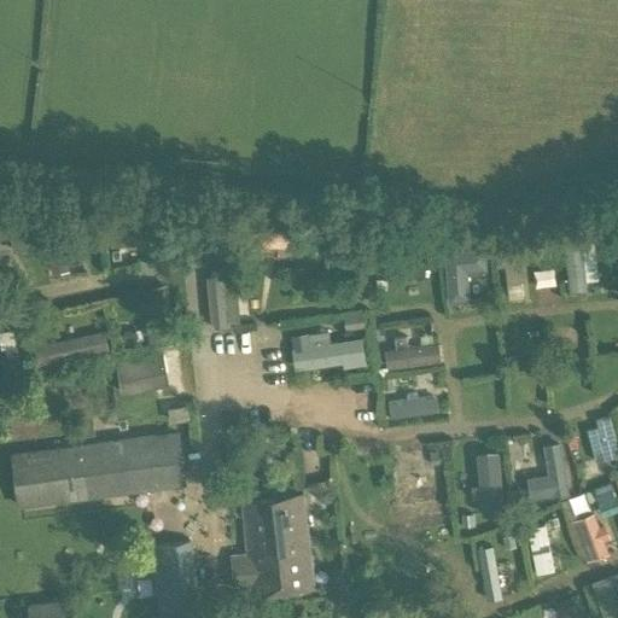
[(617,215),(605,216),(607,234),(617,233),(617,215)]
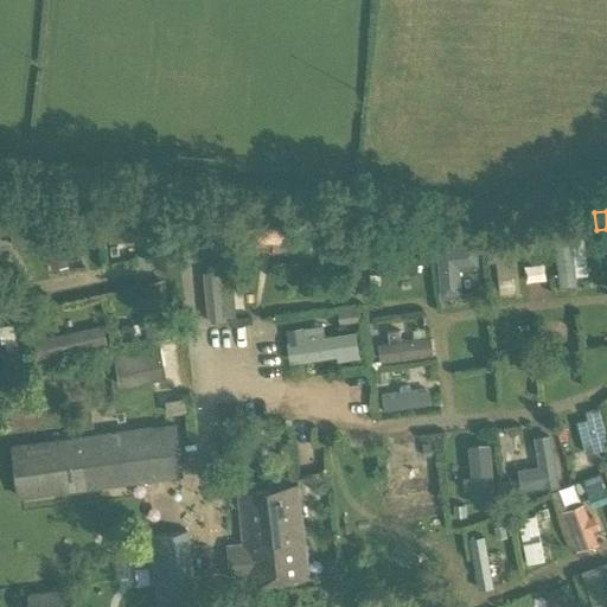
[(577,274),(589,273),(587,236),(570,236),(569,234),(556,234),(558,286),(577,285),(577,274)]
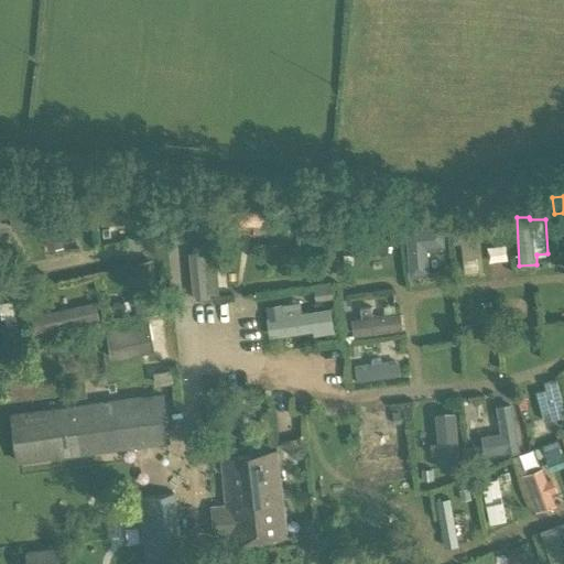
[(45,227),(47,247),(61,246),(58,225),(45,227)]
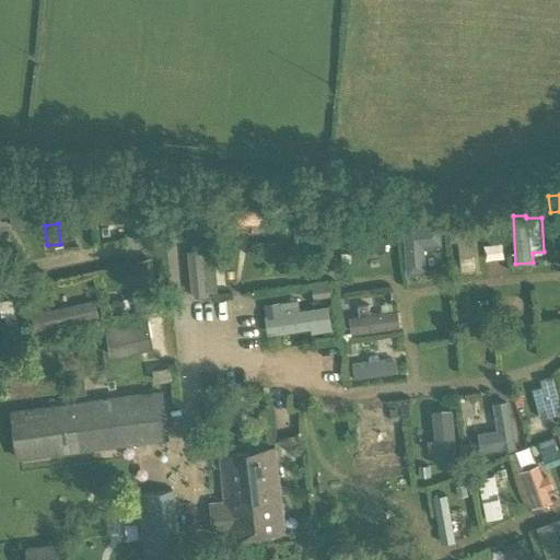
[(427,271),(427,243),(443,243),(443,224),(405,225),(406,272),(427,271)]
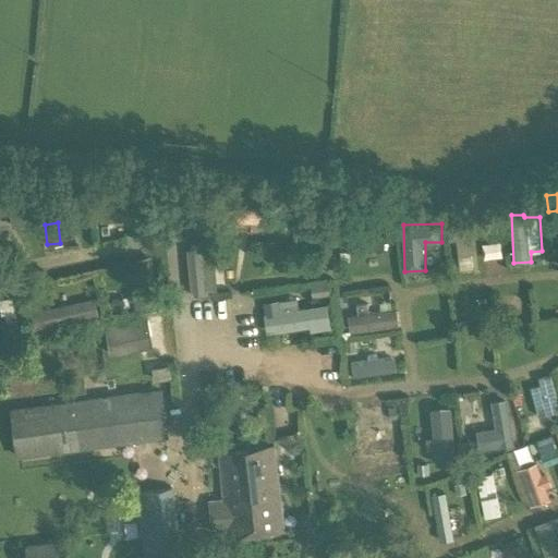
[(426,244),(427,268),(441,268),(440,244),(426,244)]
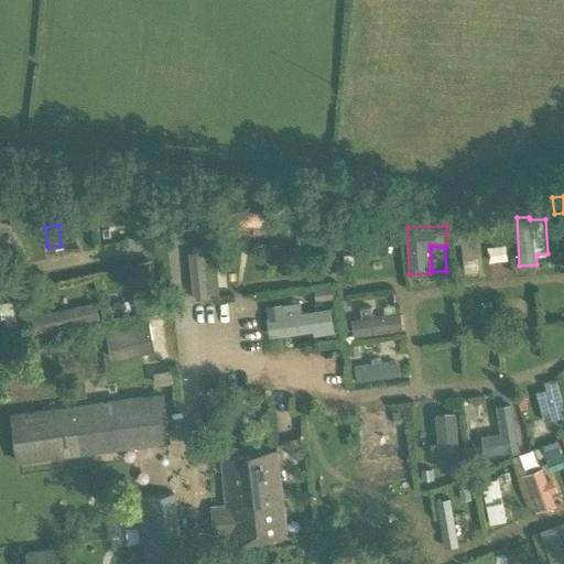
[(191,249),(193,296),(216,294),(214,248),(191,249)]
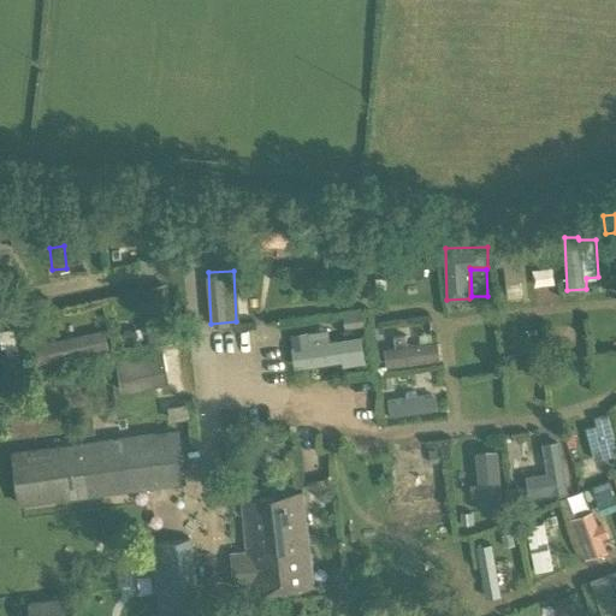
[(379,321),(388,367),(440,357),(432,312),(379,321)]
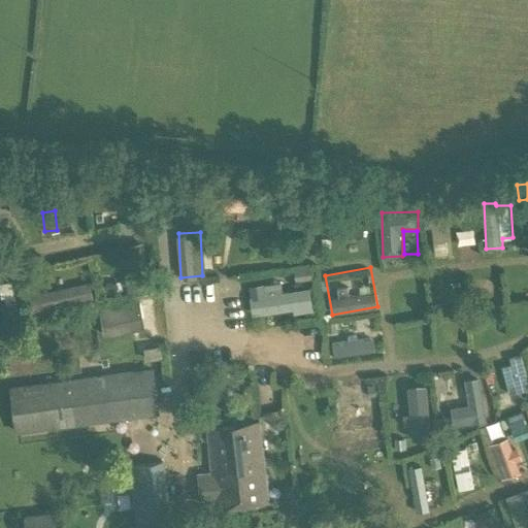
[(127,293),(152,292),(151,273),(126,274),(127,293)]
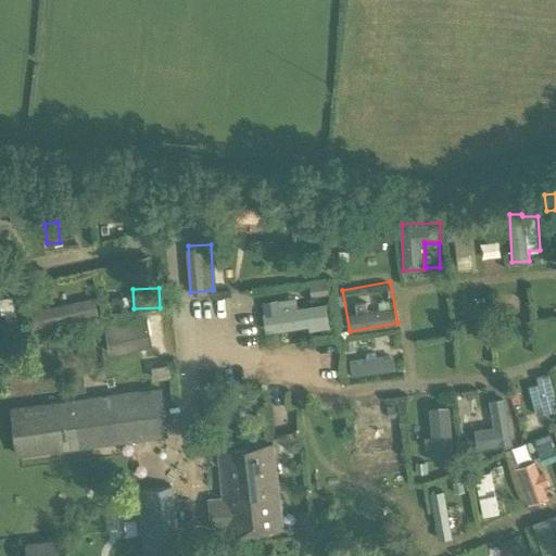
[(266,331),(330,325),(328,303),(298,306),(297,295),(263,299),(266,331)]
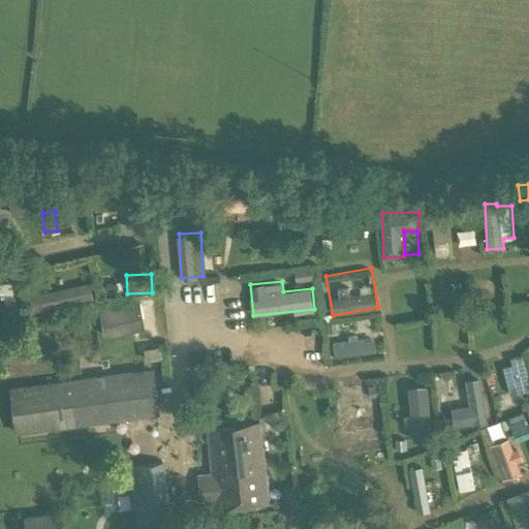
[(31,296),(29,297),(33,312),(93,299),(89,282),(31,296)]
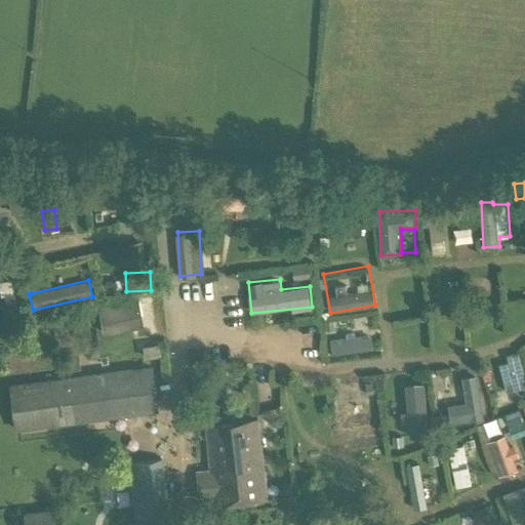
[(103,334),(144,327),(138,301),(98,309),(103,334)]
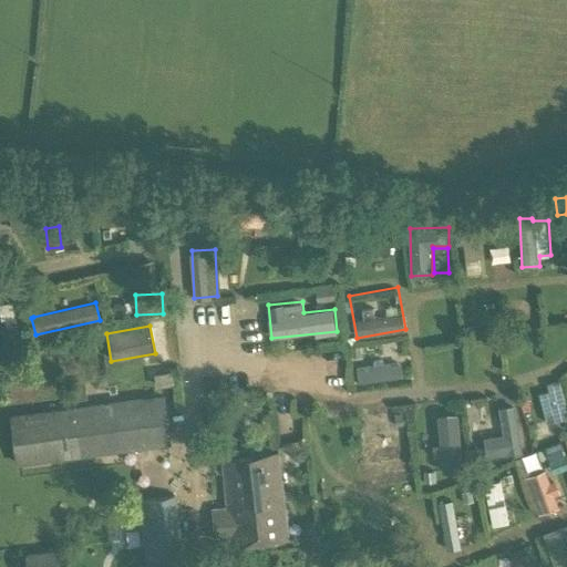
[(356,368),(358,382),(404,374),(402,361),(356,368)]
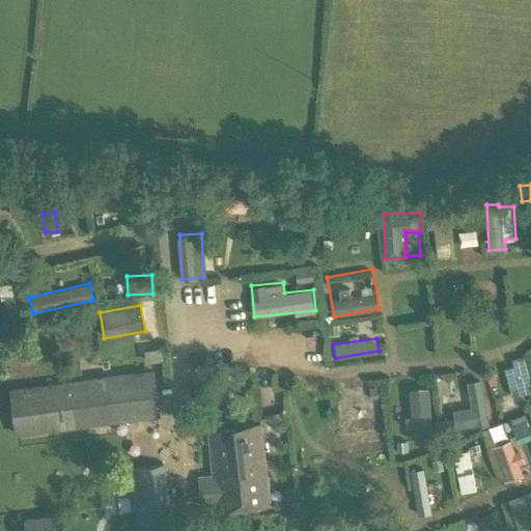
[(162,347),(144,351),(145,363),(163,360),(162,347)]
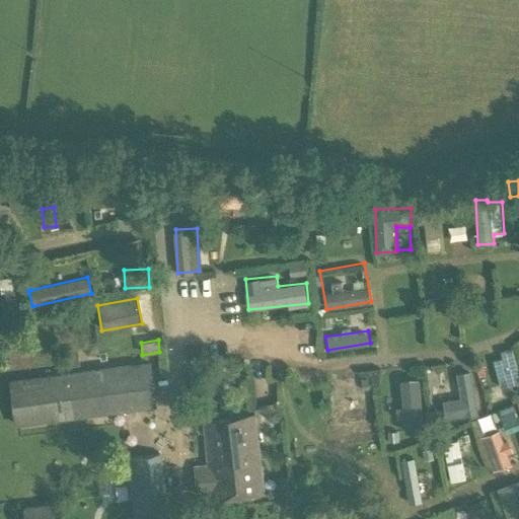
[(514,347),(501,349),(503,358),(496,359),(500,387),(518,384),(514,347)]
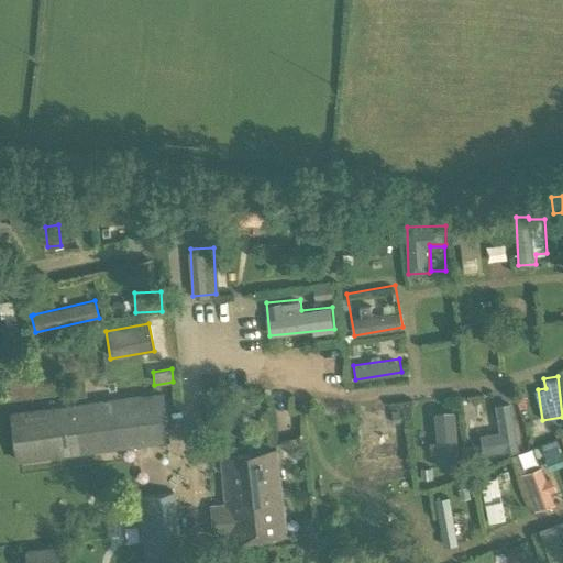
[(9,414),(15,462),(135,445),(129,397),(9,414)]
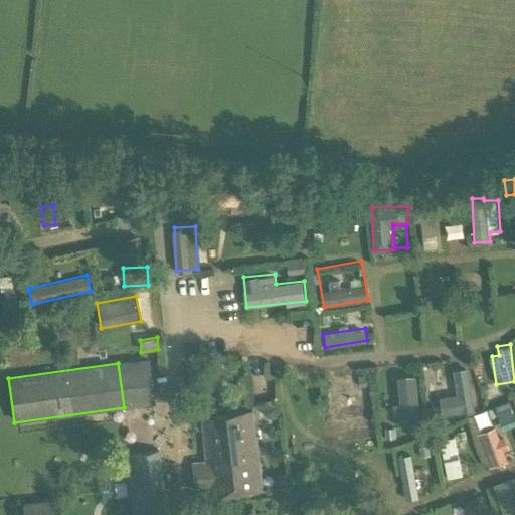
[(457,393),(447,394),(450,414),(477,409),(470,366),(453,369),(457,393)]
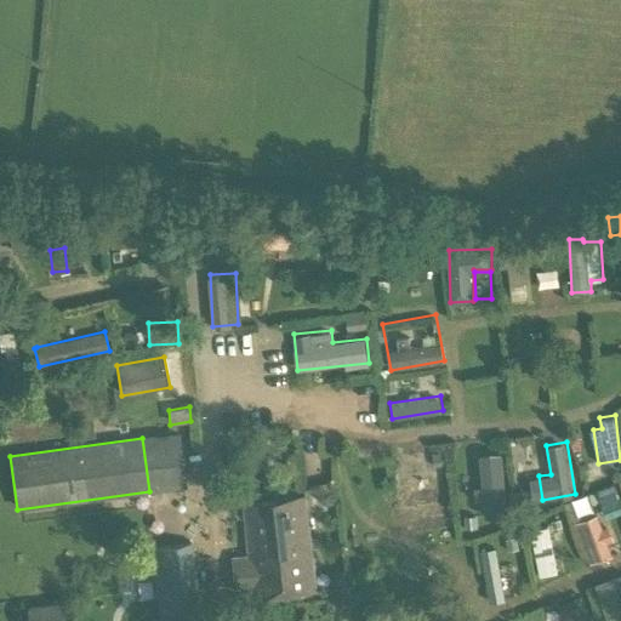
[(507,451),(482,453),(484,513),(510,512),(507,451)]
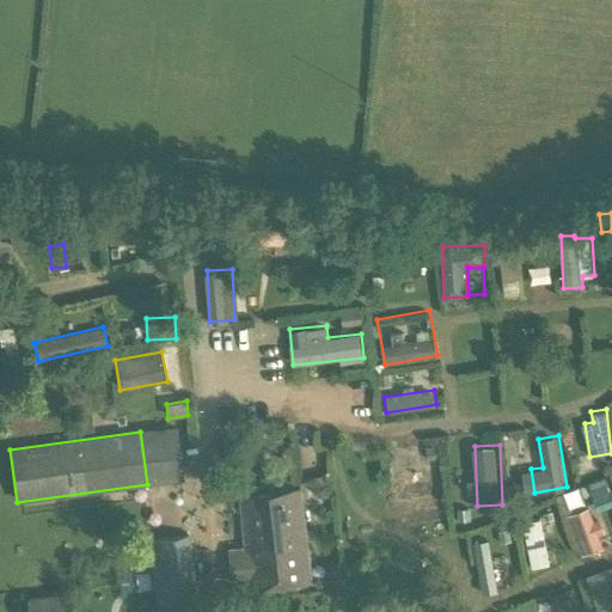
[(392,465),(397,497),(442,491),(440,467),(412,471),(411,463),(392,465)]
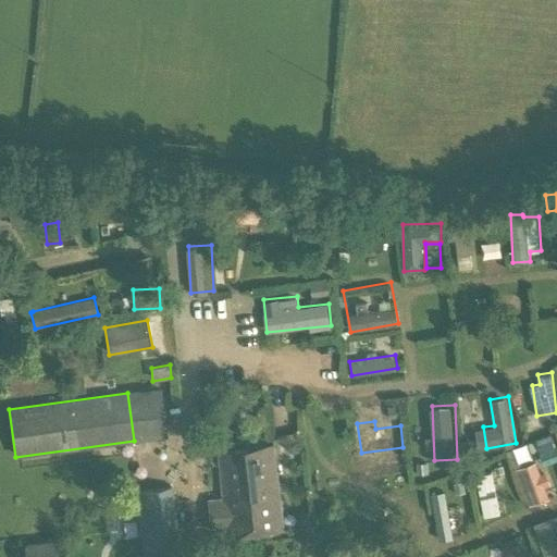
[(535,440),(540,452),(555,447),(551,435),(535,440)]
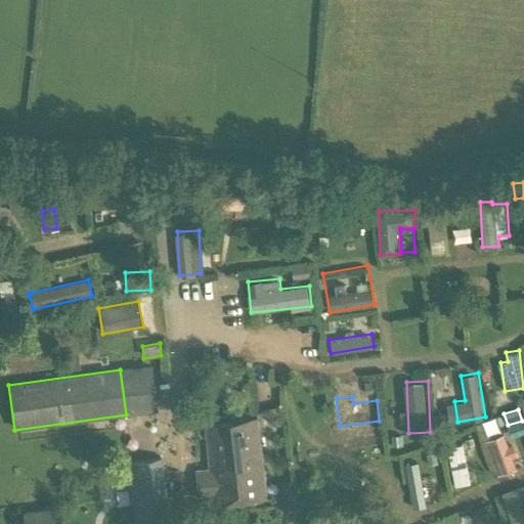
[(282,426),(280,411),(267,415),(268,423),(275,427),(282,426)]
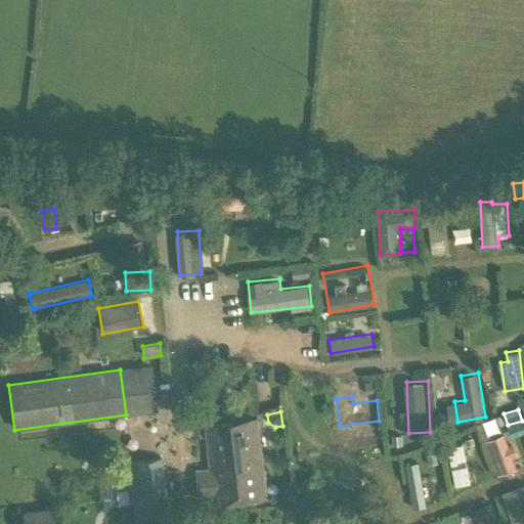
[(214,504),(265,497),(256,420),(205,426),(210,468),(194,470),(198,500),(214,498),(214,504)]
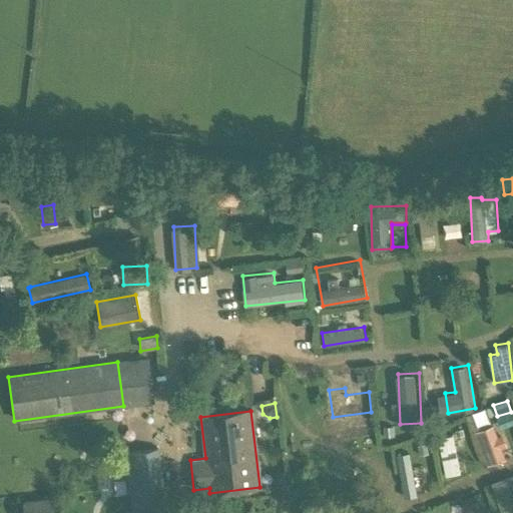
[(473,433),(479,431),(473,414),(467,416),(473,433)]
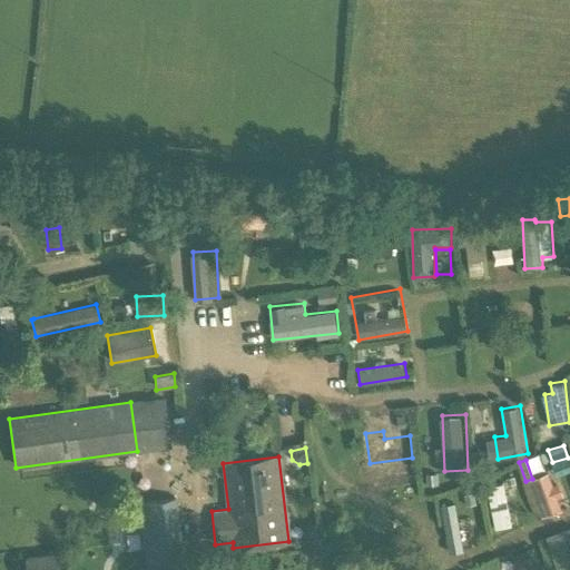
[(436,474),(425,474),(426,485),(438,484),(436,474)]
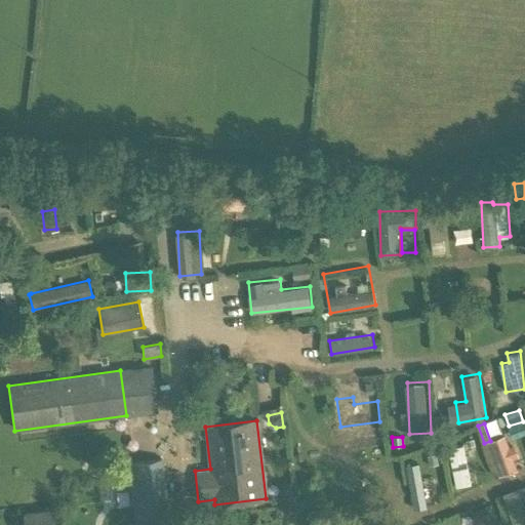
[(447,447),(452,468),(468,463),(462,443),(447,447)]
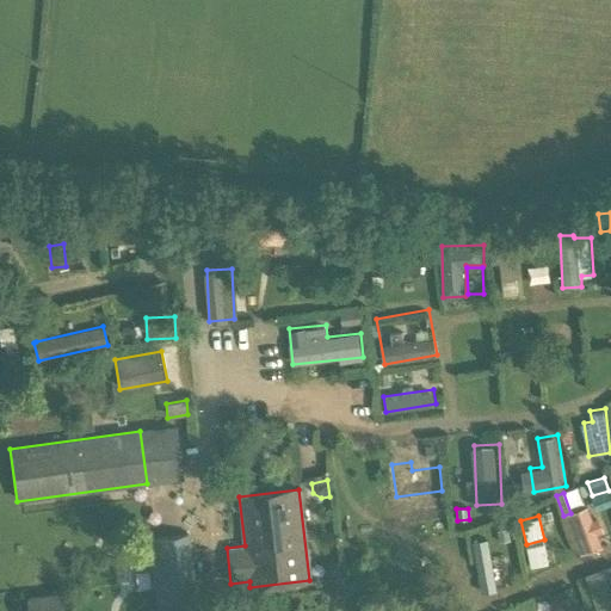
[(198,610),(189,534),(150,539),(159,610),(198,610)]
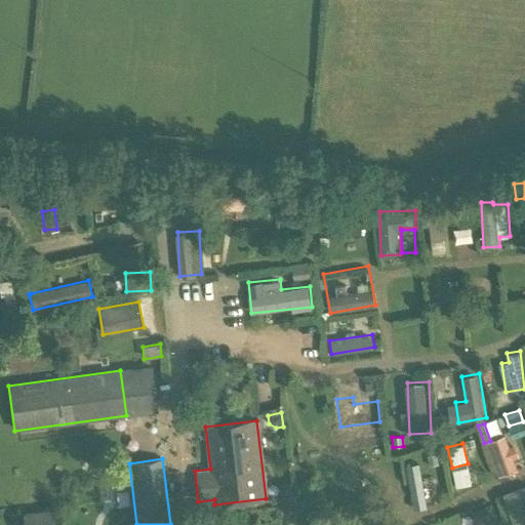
[(409,462),(411,508),(427,507),(423,461),(409,462)]
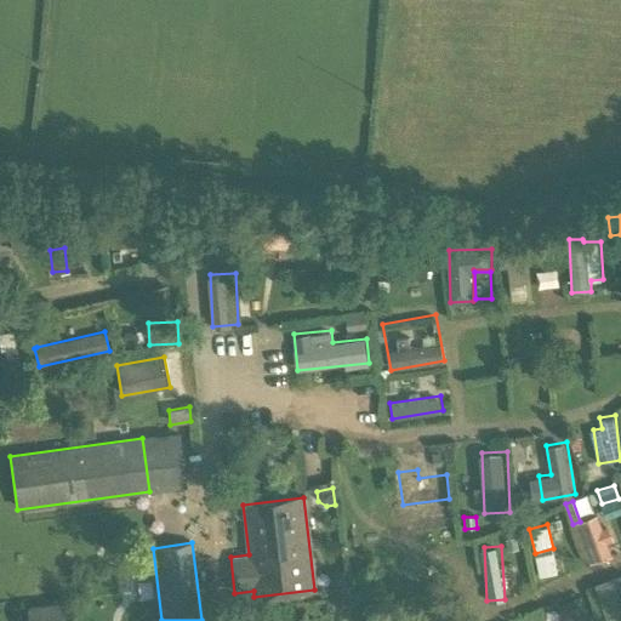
[(554,551),(535,554),(539,575),(558,571),(554,551)]
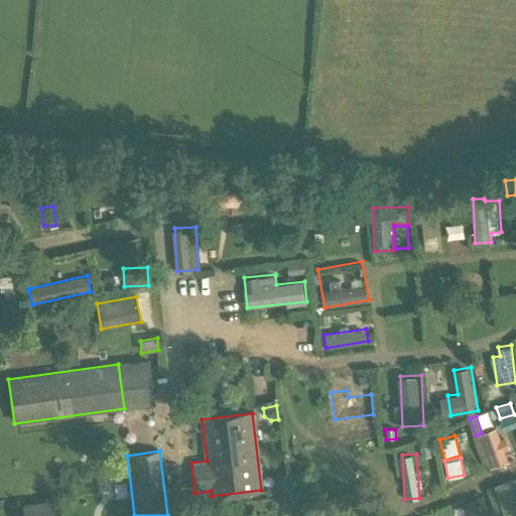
[(503,509),(515,504),(515,493),(511,479),(495,484),(503,509)]
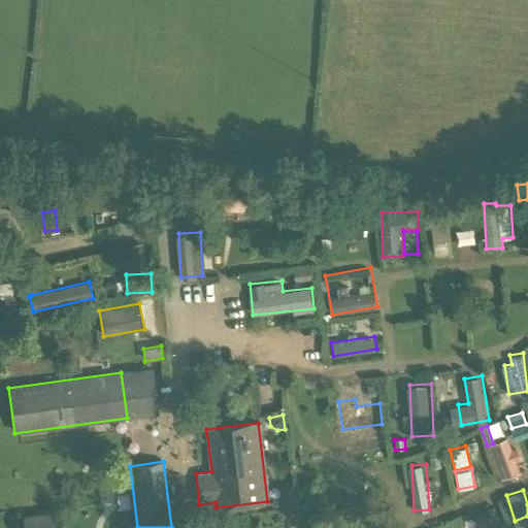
[(501,503),(475,513),(481,527),(506,519),(501,503)]
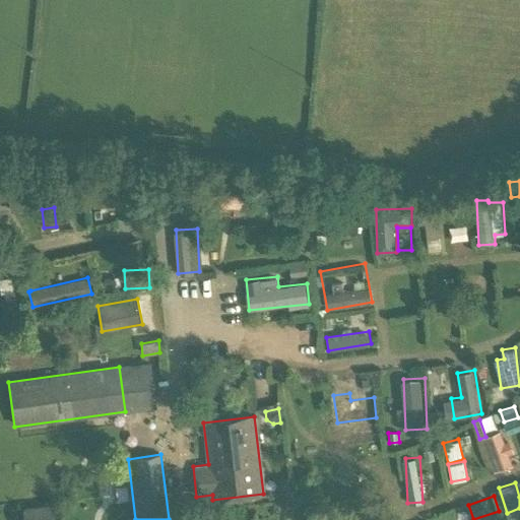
[(23,519),(58,519),(57,505),(22,509),(23,519)]
